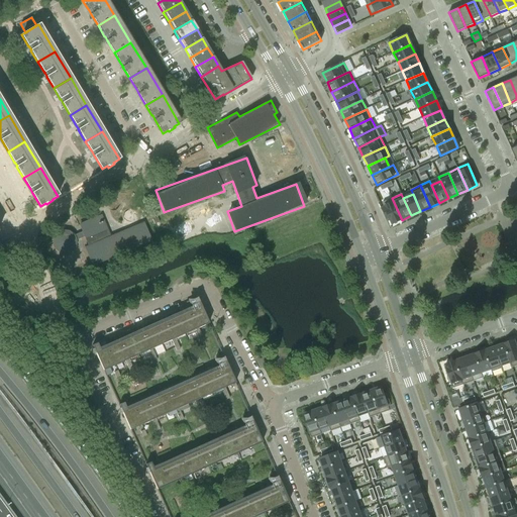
[(384,207),(382,208),(387,218),(389,217),(392,224),(402,220),(392,198),(382,203),(384,207)]
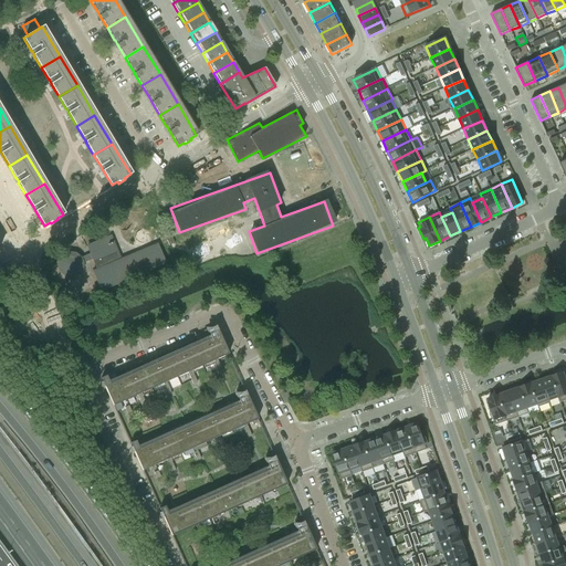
[(59,261),(59,266),(61,272),(65,276),(72,278),(77,274),(82,270),(82,263),(92,259),(96,270),(93,271),(101,290),(102,290),(115,284),(127,279),(132,276),(136,275),(139,273),(144,272),(148,270),(153,268),(165,263),(157,243),(156,244),(121,259),(118,255),(118,253),(113,242),(111,237),(111,236),(106,238),(102,239),(95,241),(96,242),(86,245),(90,253),(87,254),(83,257),(80,258),(75,253),(69,253),(63,255),(59,261)]
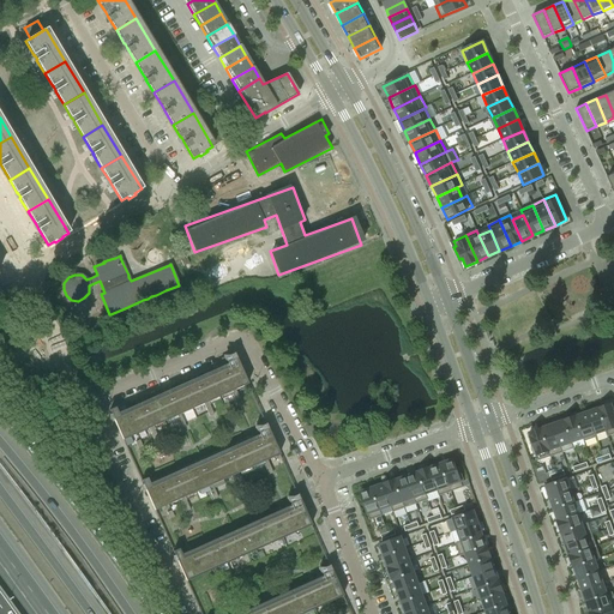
[(119,416),(118,414),(115,408),(109,410),(122,440),(124,439),(130,437),(149,428),(152,426),(176,416),(180,414),(204,403),(208,402),(230,391),(235,389),(247,384),(233,353),(221,359),(221,360),(222,361),(223,362),(224,363),(226,363),(227,363),(229,367),(119,416)]
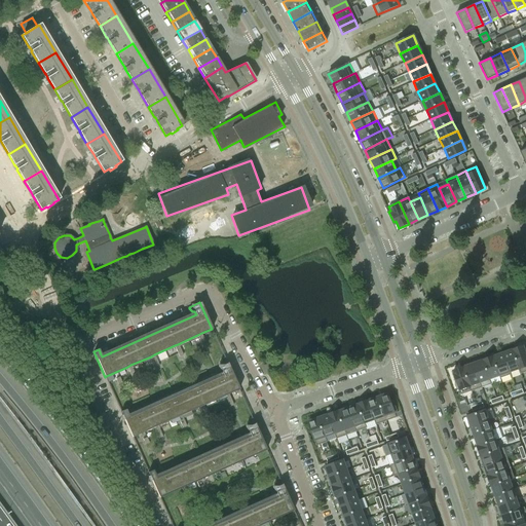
[(525,354),(523,346),(513,350),(521,374),(525,371),(525,354)]
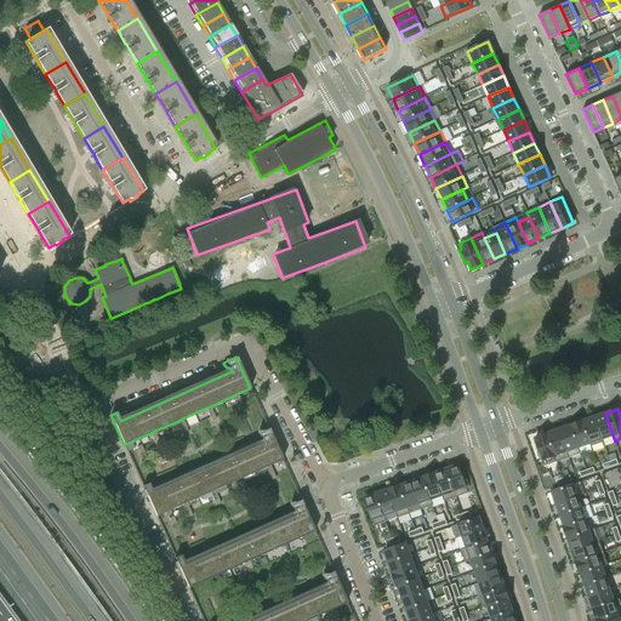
[(605,414),(593,417),(603,443),(602,439),(613,436),(615,442),(605,414)]
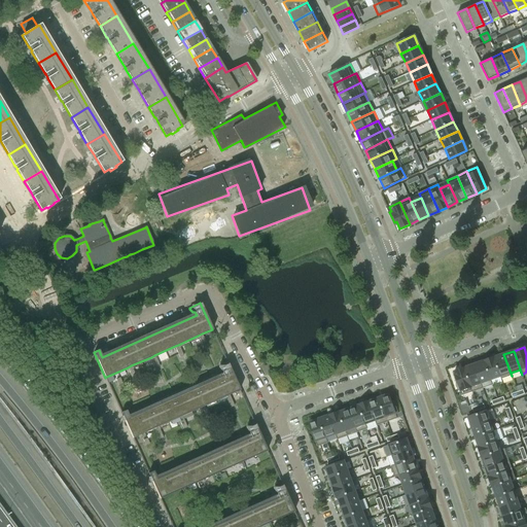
[(503,354),(494,357),(501,379),(512,376),(503,354)]
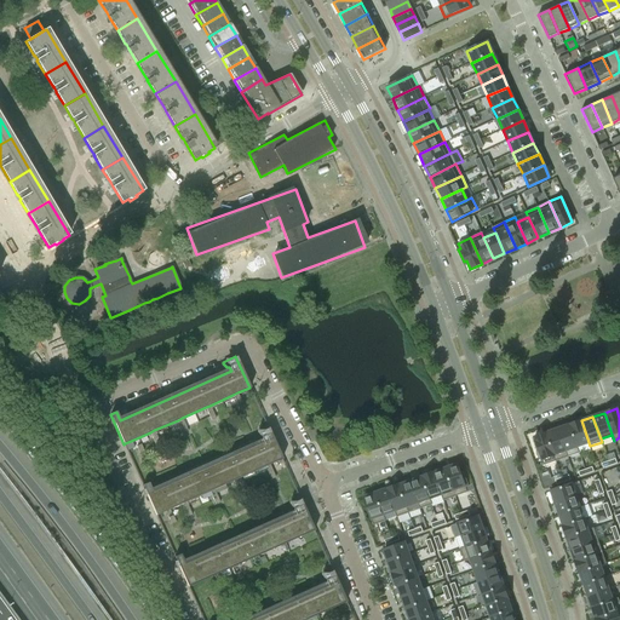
[(151,492),(150,488),(148,482),(142,486),(155,515),(182,504),(187,501),(210,492),(214,489),(237,478),(242,476),(265,466),(270,464),(282,459),(264,420),(262,422),(262,423),(260,424),(259,424),(259,425),(259,426),(258,428),(258,429),(258,430),(258,431),(258,432),(258,434),(259,434),(259,435),(260,436),(263,442),(151,492)]
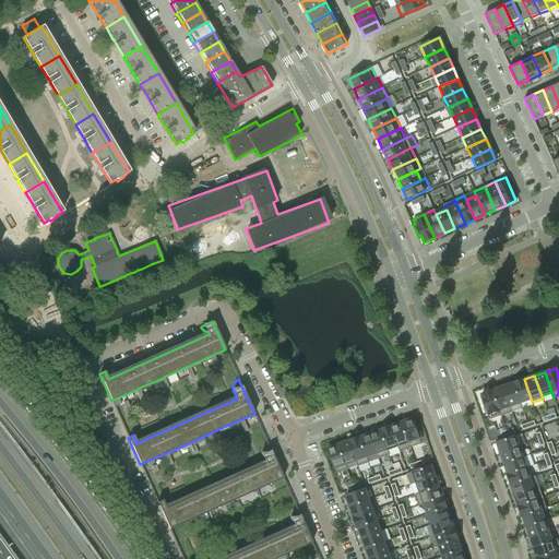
[(524,379),(513,383),(520,403),(531,400),(531,402),(532,402),(524,379)]
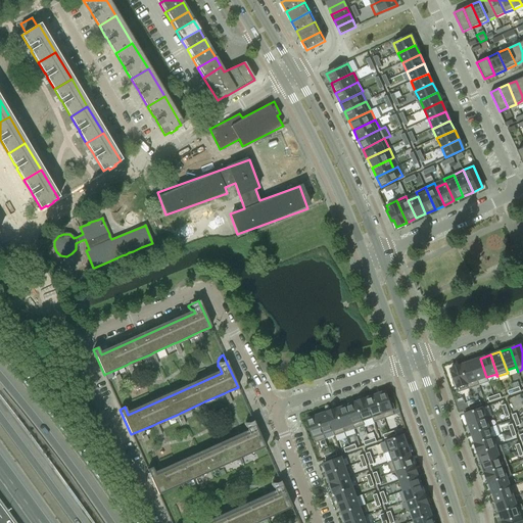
[(480,359),(470,362),(478,385),(479,385),(477,380),(486,377),(480,359)]
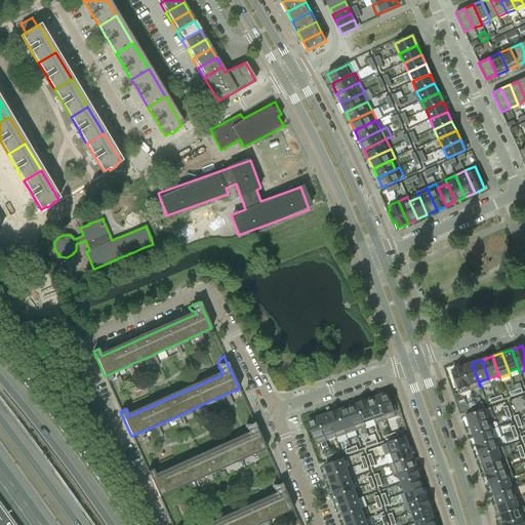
[(472,363),(462,367),(471,391),(480,387),(472,363)]
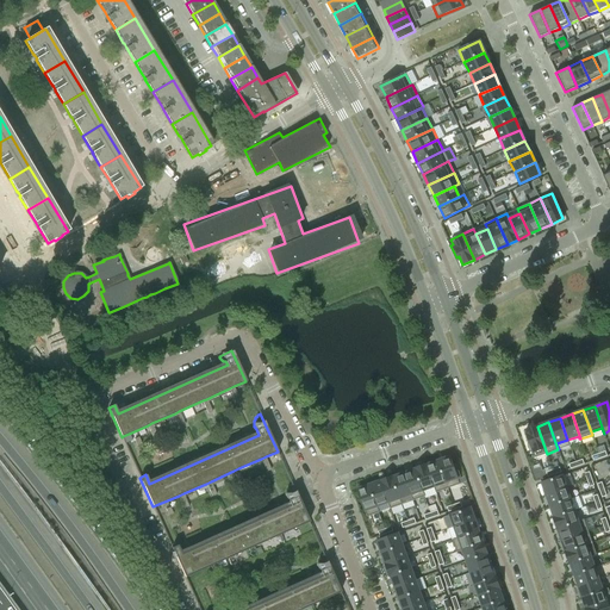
[(537,427),(526,430),(530,443),(527,444),(530,452),(533,452),(535,458),(547,454),(537,427)]
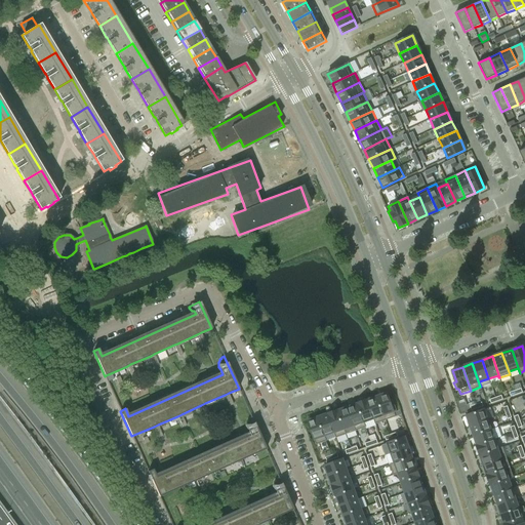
[(387,393),(376,397),(386,420),(396,416),(394,412),(396,411),(392,400),(390,401),(387,393)]
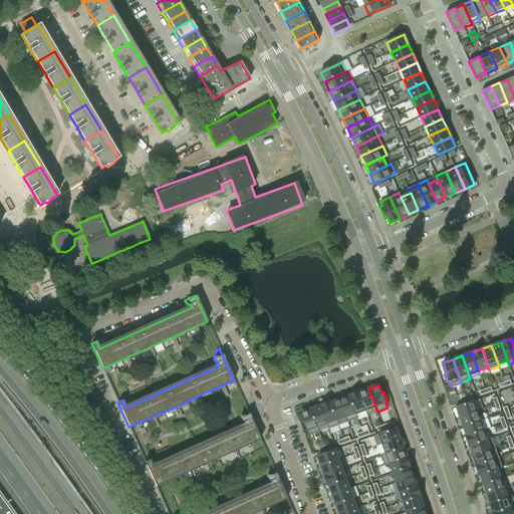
[(368,389),(359,392),(367,415),(377,412),(368,389)]
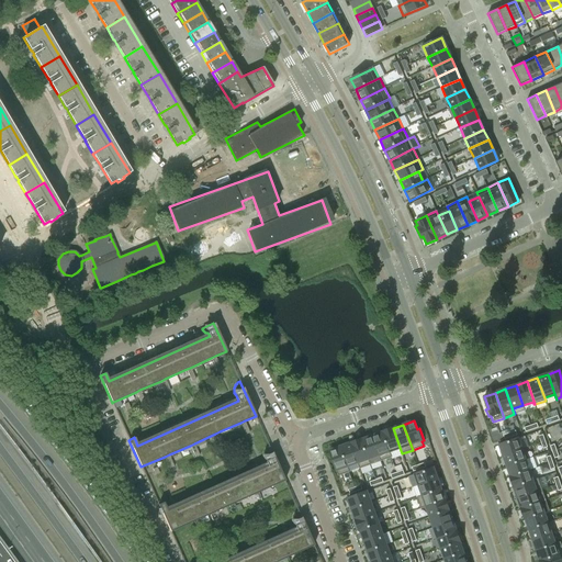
[(393,428),(382,433),(391,458),(392,459),(403,456),(402,453),(393,428)]
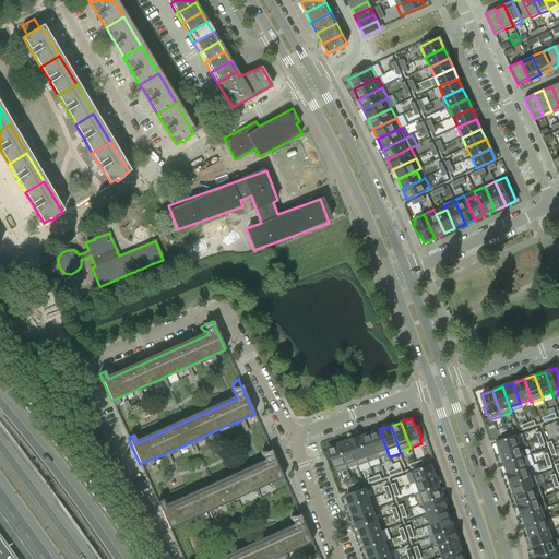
[(380,430),(370,433),(379,459),(389,455),(380,430)]
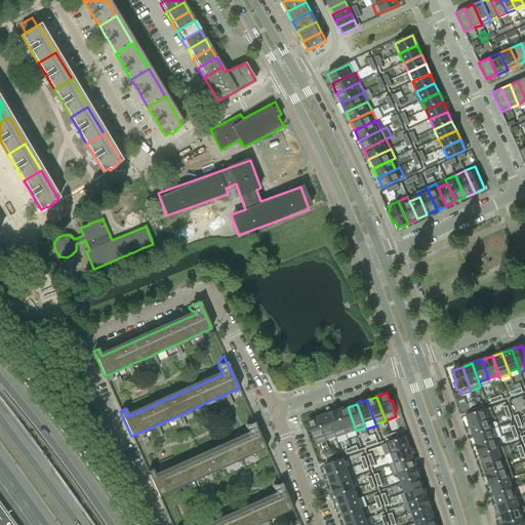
[(348,407),(337,410),(346,434),(356,431),(348,407)]
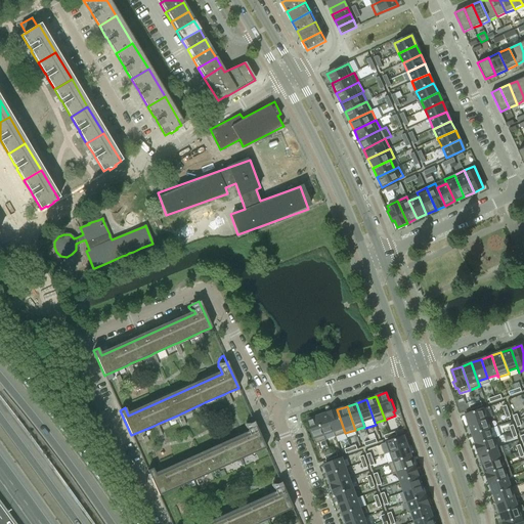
[(483,408),(465,415),(469,425),(486,419),(492,417),(488,406),(483,408)]
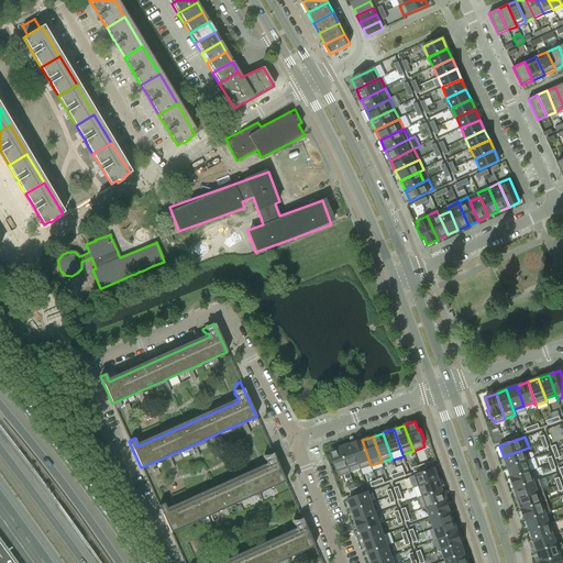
[(362,440),(351,444),(360,470),(371,465),(362,440)]
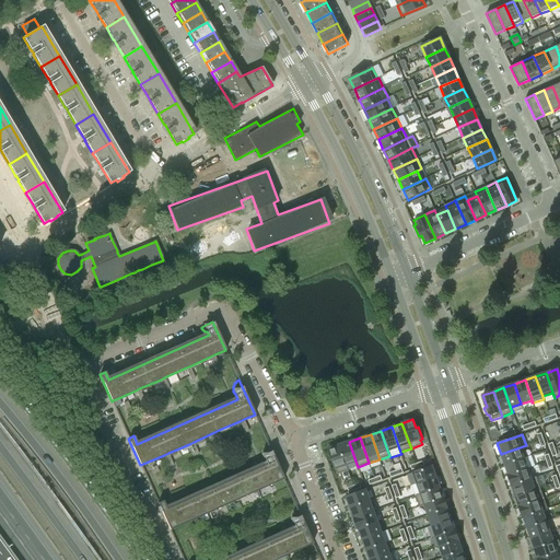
[(349,442),(339,445),(348,470),(358,467),(349,442)]
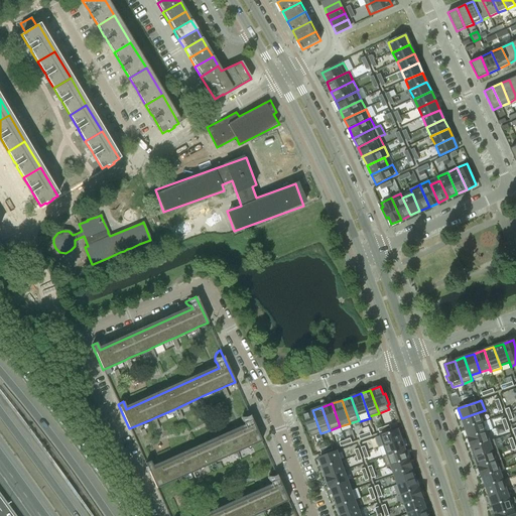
[(153,469),(152,466),(150,461),(145,464),(156,488),(177,479),(178,479),(261,441),(247,409),(246,409),(245,410),(243,411),(243,412),(242,413),(242,414),(242,415),(241,416),(241,417),(241,418),(242,419),(242,420),(243,421),(243,422),(245,427),(153,469)]
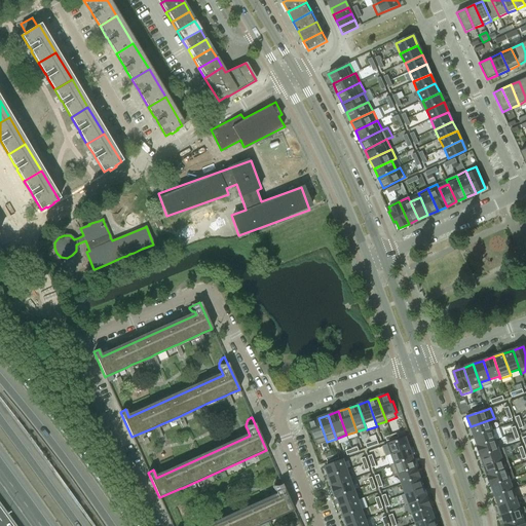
[(318,418),(308,422),(316,446),(327,442),(318,418)]
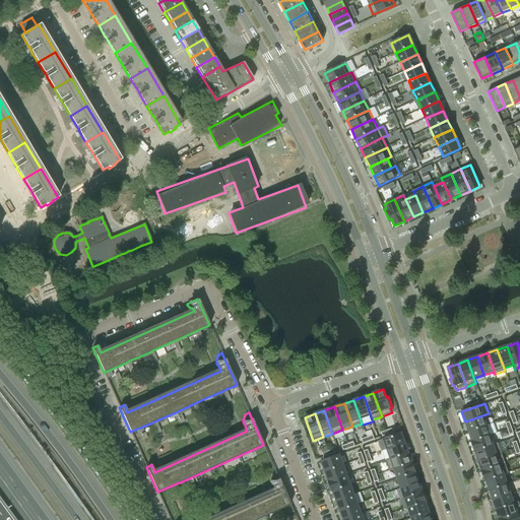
[(482,415),(465,421),(468,432),(486,426),(482,415)]
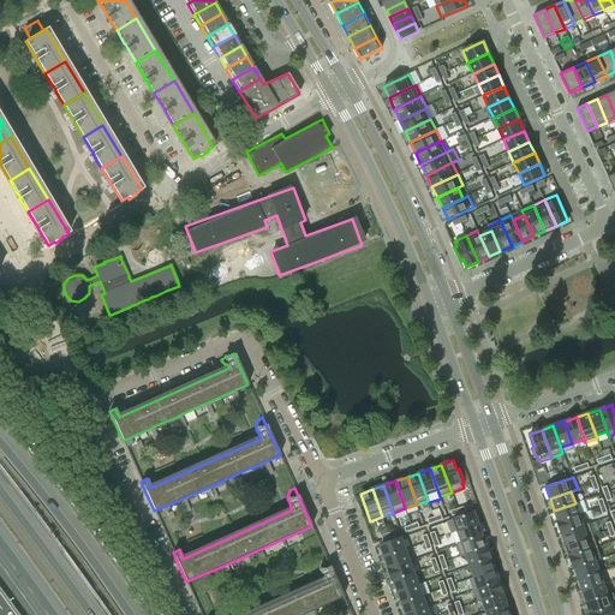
[(575,503),(554,511),(557,521),(579,514),(586,512),(583,500),(575,503)]
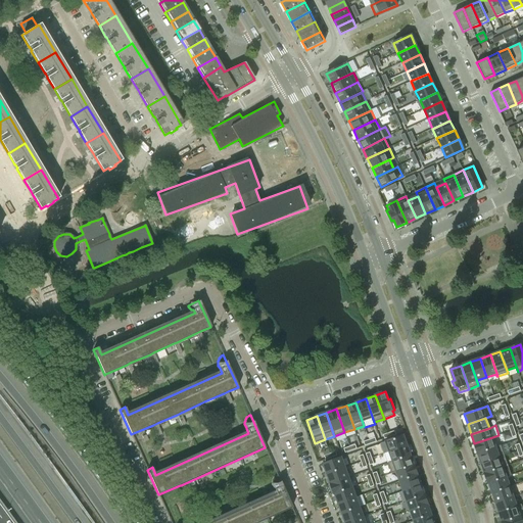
[(403,435),(380,443),(384,454),(407,445),(403,435)]
